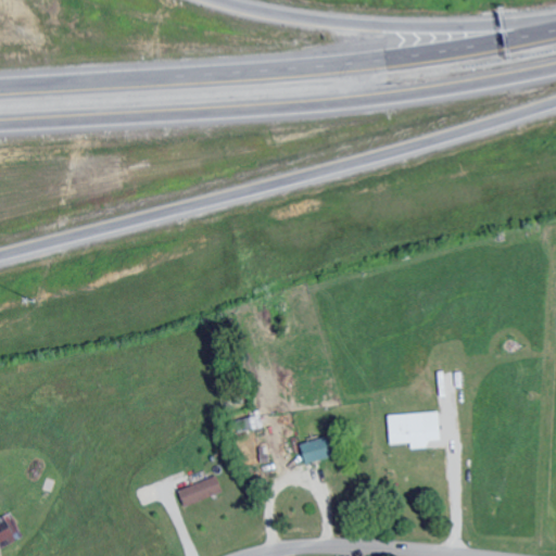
[(386,414),(387,444),(408,443),(408,450),(426,449),(425,441),(438,441),(437,413),(386,414)]
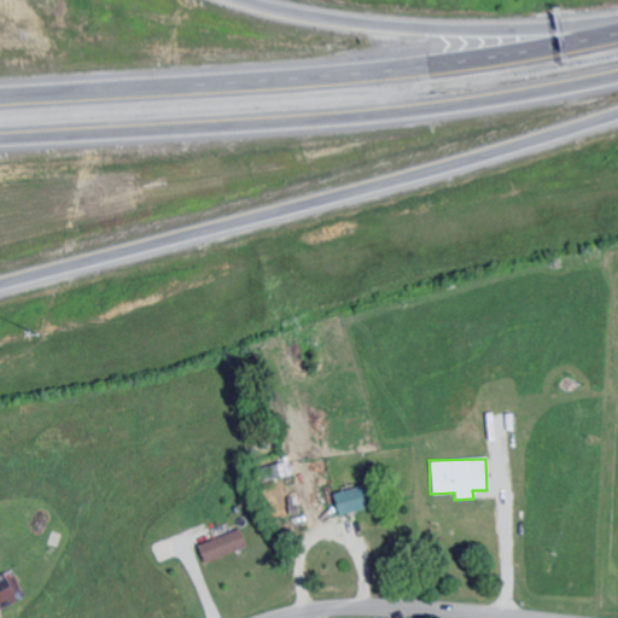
[(333,516),(361,511),(357,489),(331,493),(333,516)]
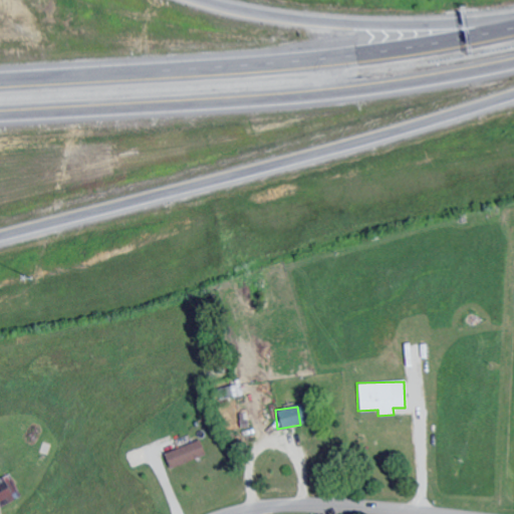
[(238,429),(248,428),(246,413),(237,414),(238,429)]
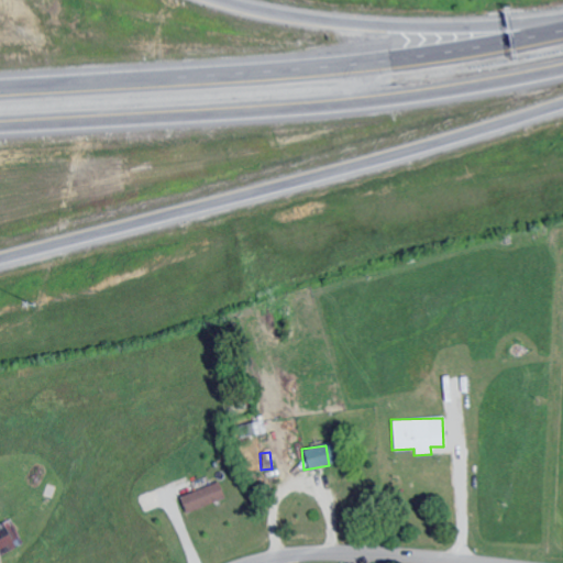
[(178,495),(183,511),(223,500),(219,484),(178,495)]
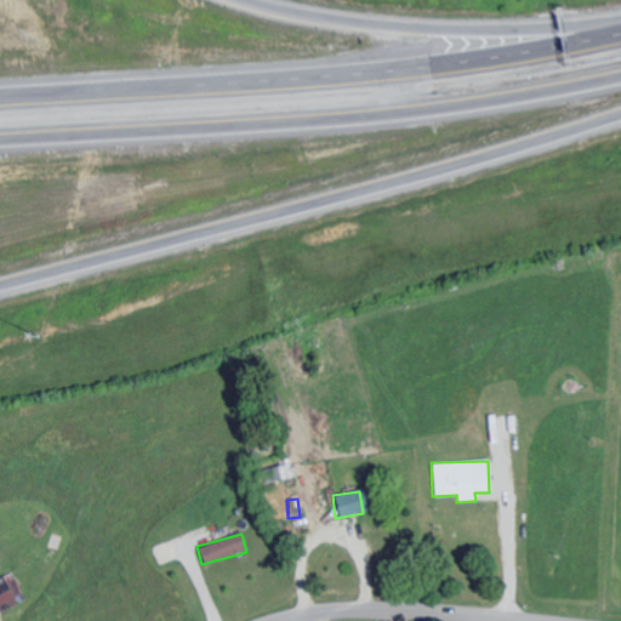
[(0,580),(0,603),(15,597),(6,577),(0,580)]
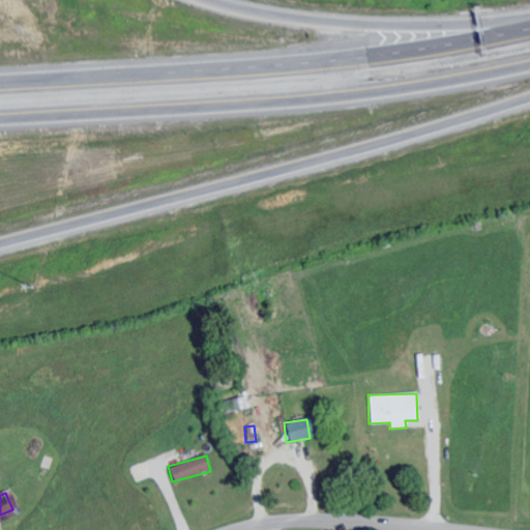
All buildings are outlined.
